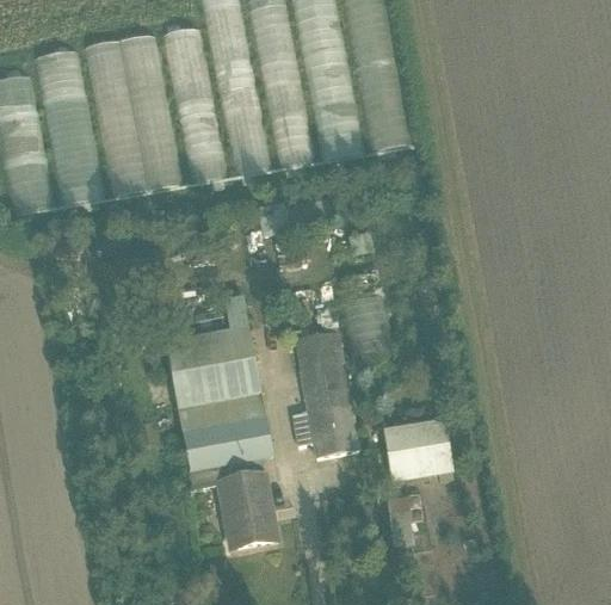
[(203,0),(233,174),(362,153),(334,0),(203,0)]
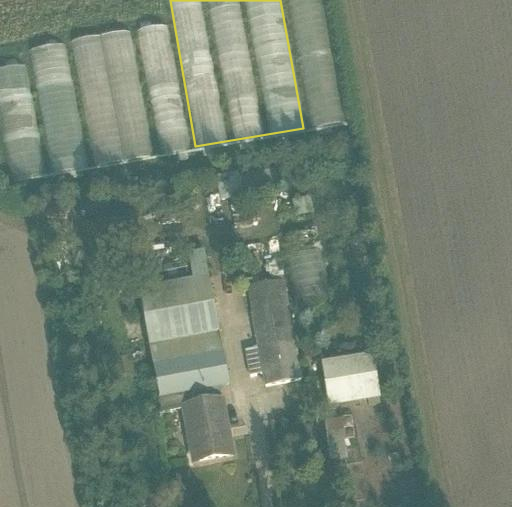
[(287,0),(303,80),(335,73),(320,0),(287,0)]
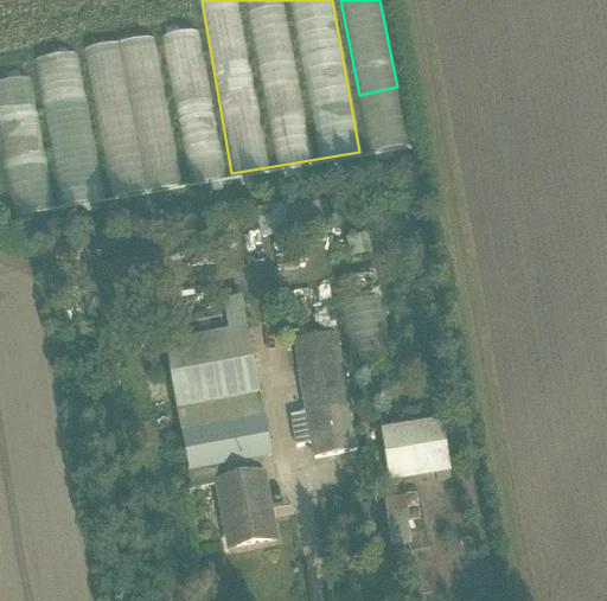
[(0,75),(0,151),(10,212),(189,184),(187,183),(223,177),(199,24),(160,30),(160,31),(81,43),(82,45),(30,53),(33,71),(0,75)]
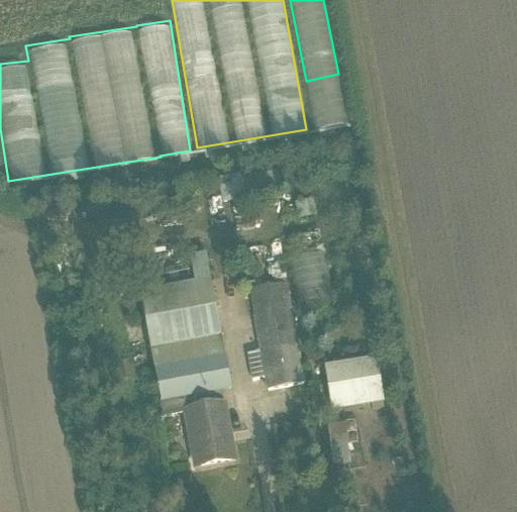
[(226,200),(282,189),(278,168),(240,175),(239,170),(221,173),(226,200)]
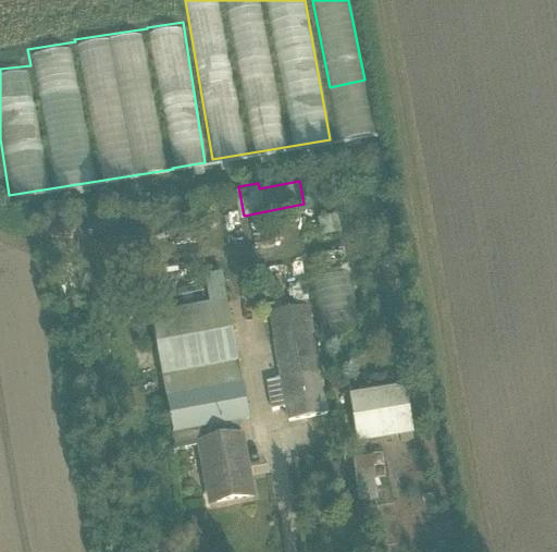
[(317,234),(339,229),(334,209),(311,216),(317,234)]
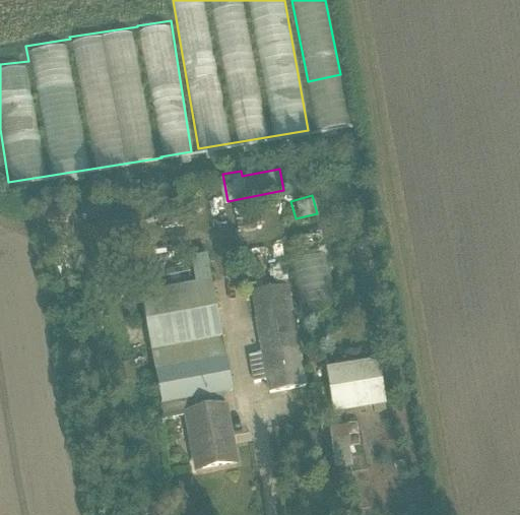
[(285,236),(298,297),(330,291),(318,230),(285,236)]
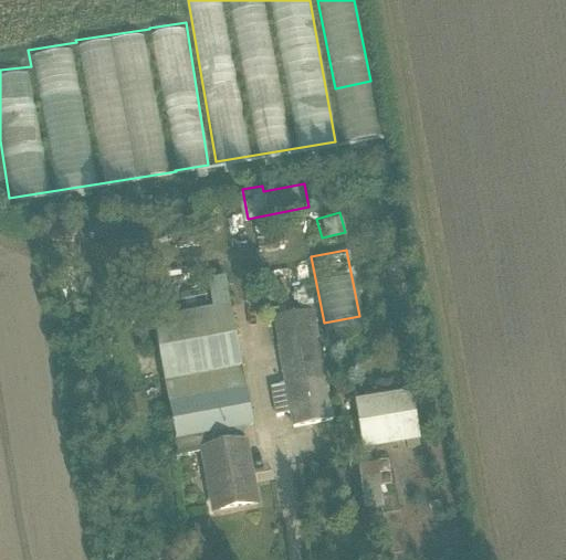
[(178,447),(202,443),(200,432),(242,424),(253,422),(237,338),(230,302),(227,283),(219,284),(220,287),(210,289),(208,289),(211,305),(153,316),(159,351),(176,437),(178,447)]
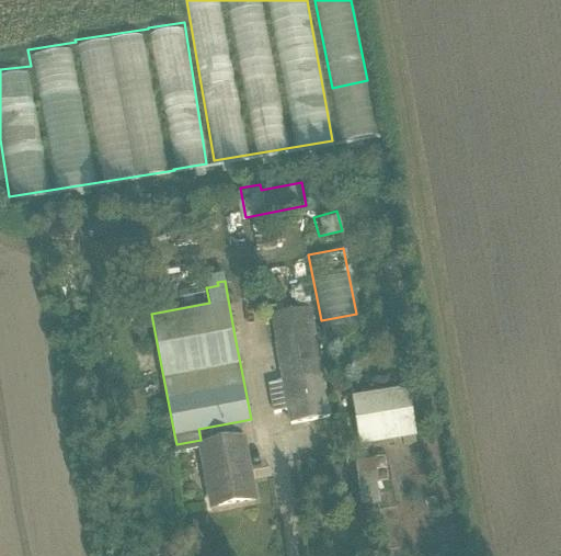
[(330,412),(317,341),(310,304),(271,311),(283,377),(268,379),(274,409),(288,406),(290,419),(330,412)]
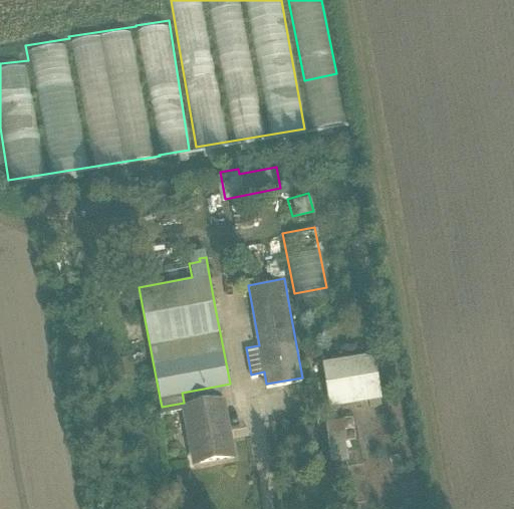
[(356,340),(343,343),(346,355),(359,353),(356,340)]
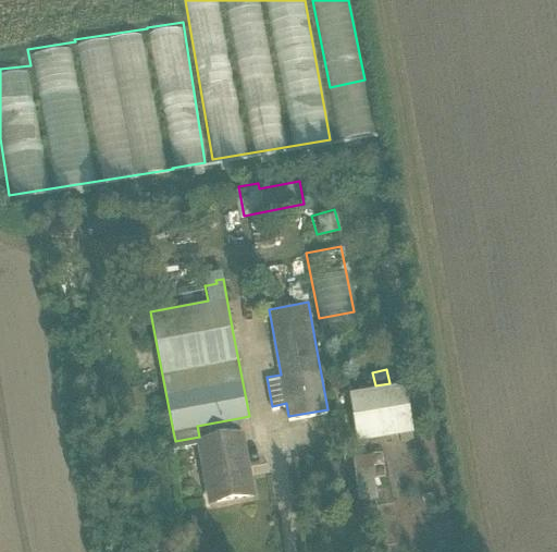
[(351,390),(358,439),(415,431),(408,382),(351,390)]
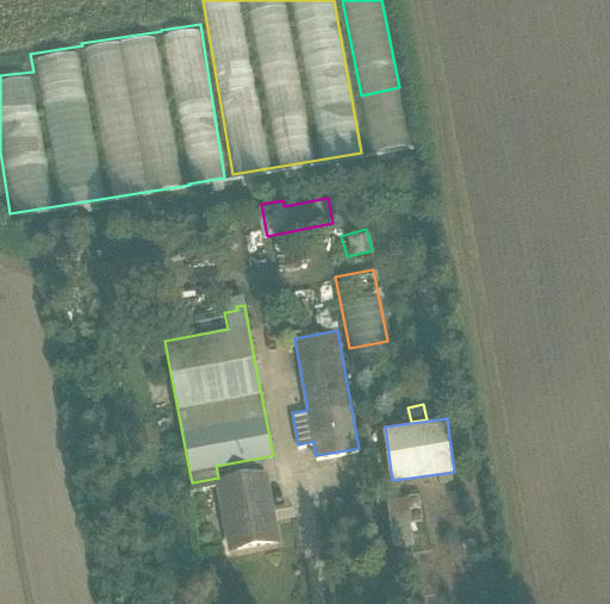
[(277,536),(263,468),(218,478),(231,546),(277,536)]
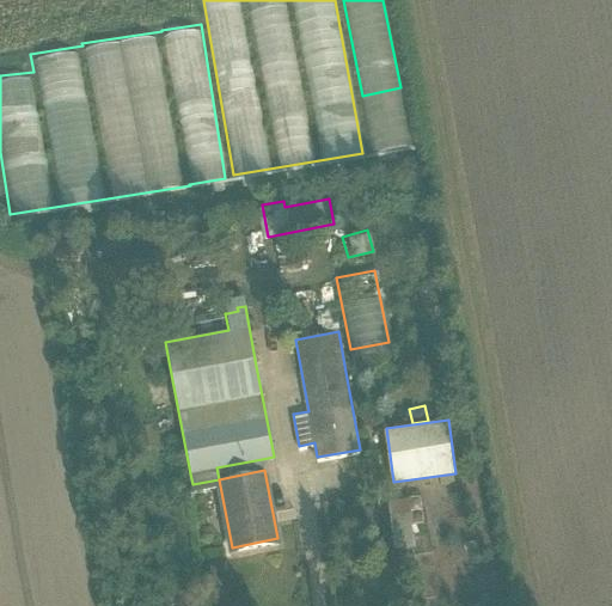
[(387,544),(411,544),(410,495),(386,496),(387,544)]
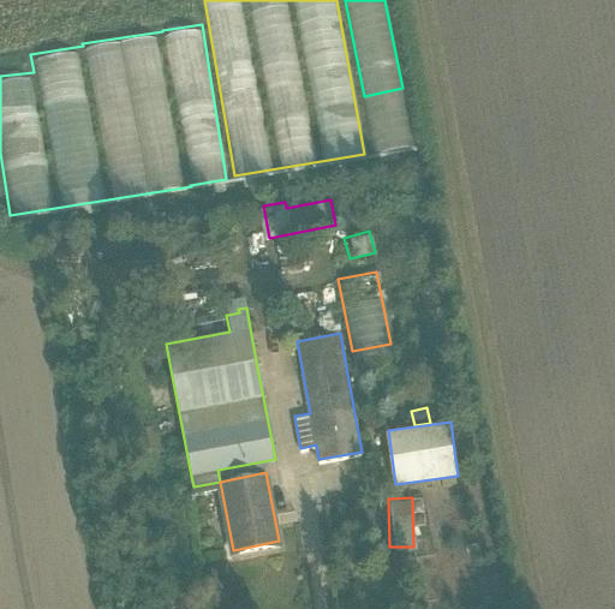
[(378,517),(377,507),(365,508),(366,519),(378,517)]
